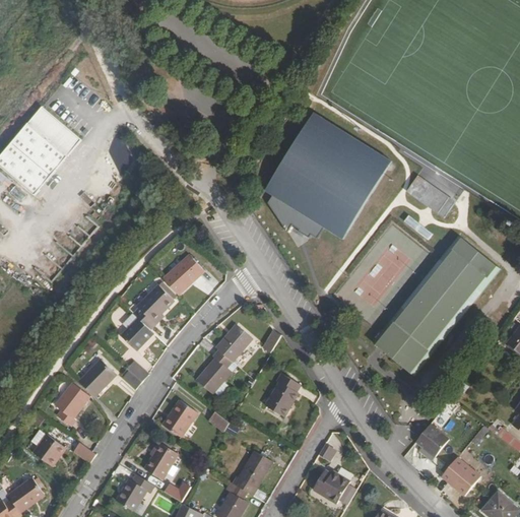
[(41,104),(0,154),(0,164),(35,194),(81,137),(41,104)]
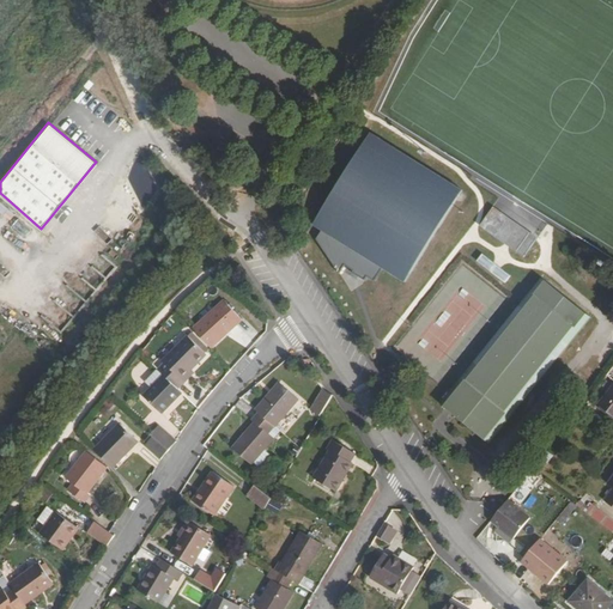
[(371,134),(319,219),(314,226),(323,231),(317,241),(340,274),(345,266),(352,274),(354,272),(365,281),(368,278),(375,282),(383,269),(406,282),(463,192),(371,134)]
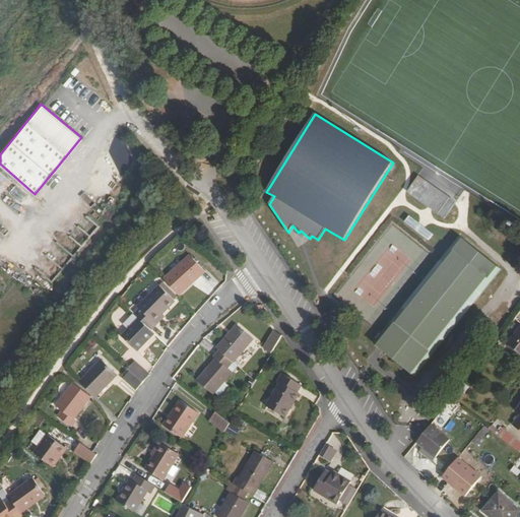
[(418,175),(407,191),(446,216),(457,201),(418,175)]
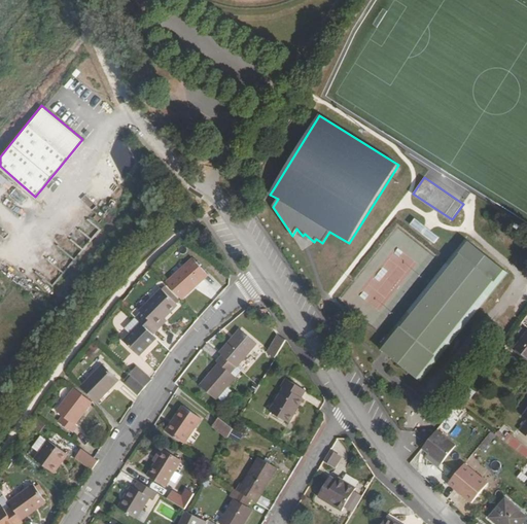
[(22,205),(28,194),(15,185),(8,196),(22,205)]
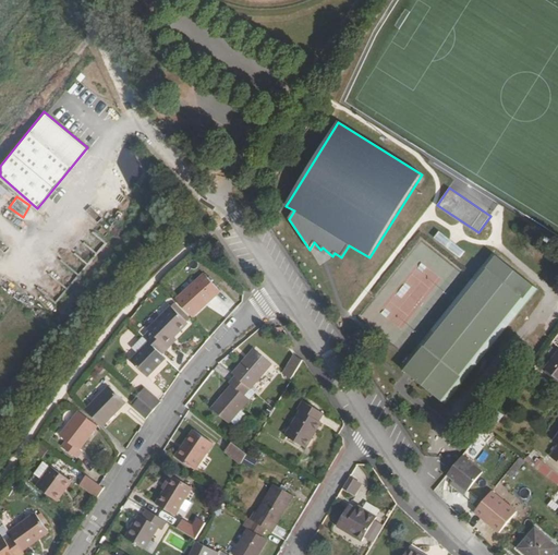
[(489,250),(469,277),(512,313),(535,286),(489,250)]
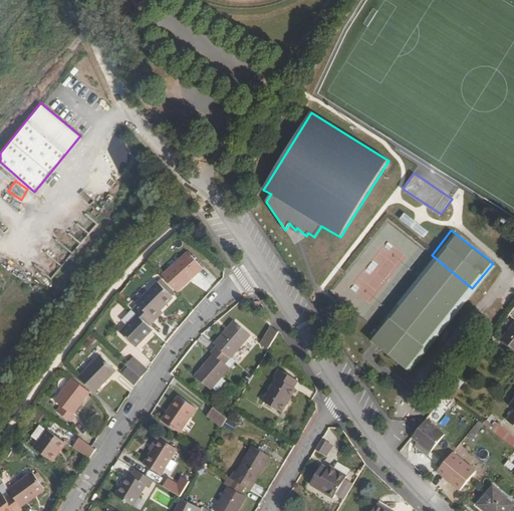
[(186,253),(160,276),(175,293),(201,270),(186,253)]
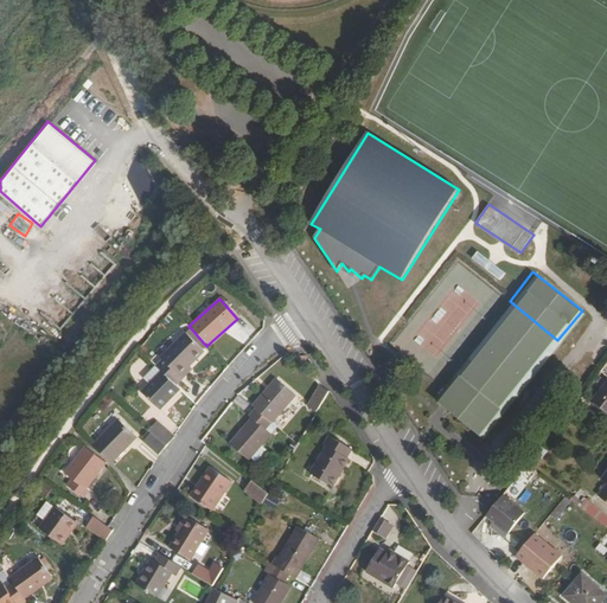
[(557,340),(510,301),(433,397),(481,436),(547,353),(557,340)]
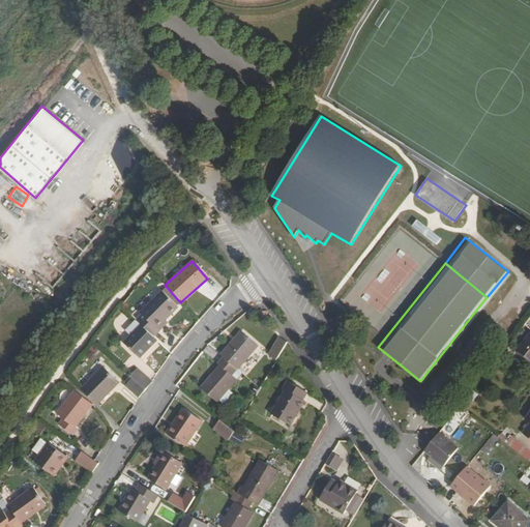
[(140,316),(135,322),(139,325),(151,338),(156,332),(154,329),(163,321),(165,322),(176,308),(158,292),(138,314),(140,316)]
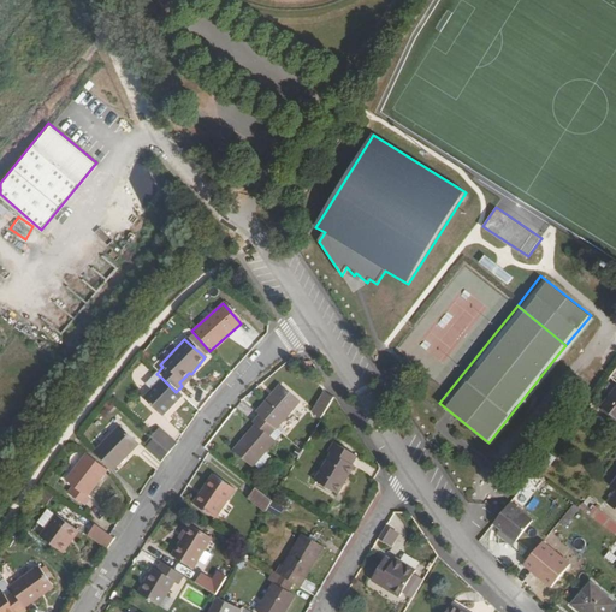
[(193,375),(191,374),(189,373),(179,382),(182,386),(193,375)]
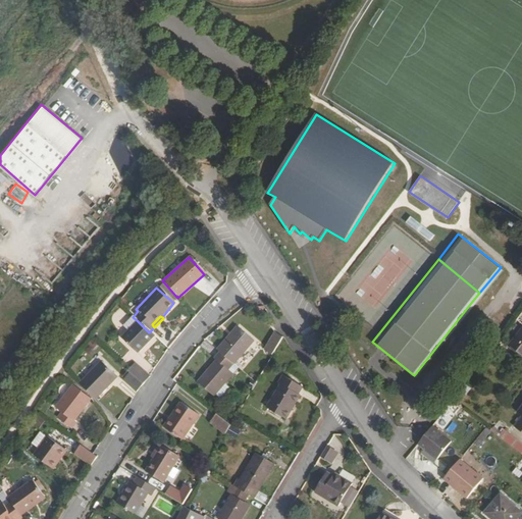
[(149,332),(137,320),(119,339),(135,353),(152,335),(149,332)]
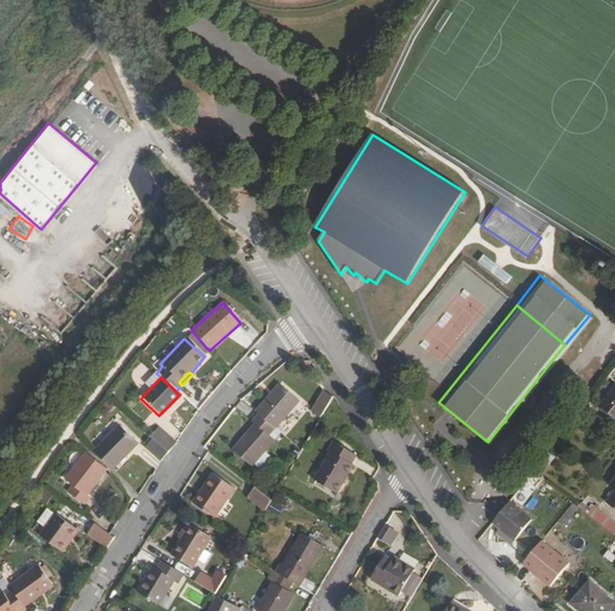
[(614,383),(599,403),(614,414),(614,383)]
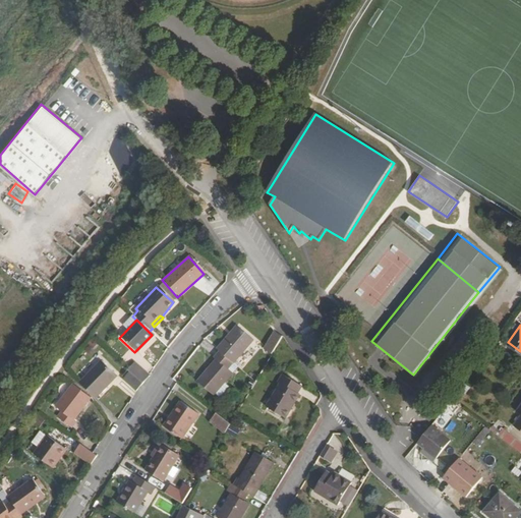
[(234,329),(216,350),(218,352),(231,363),(232,365),(251,343),(234,329)]
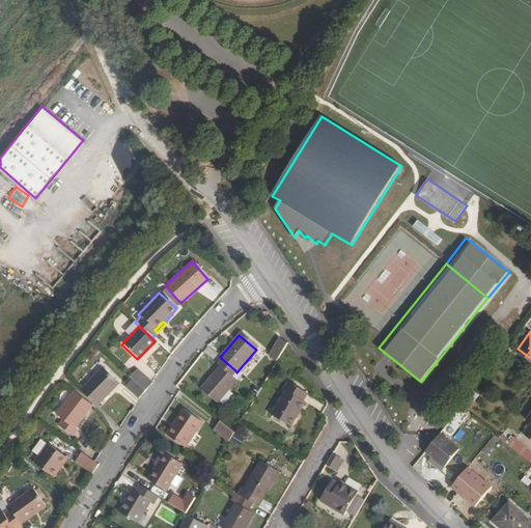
[(277,358),(287,341),(278,336),(269,354),(277,358)]
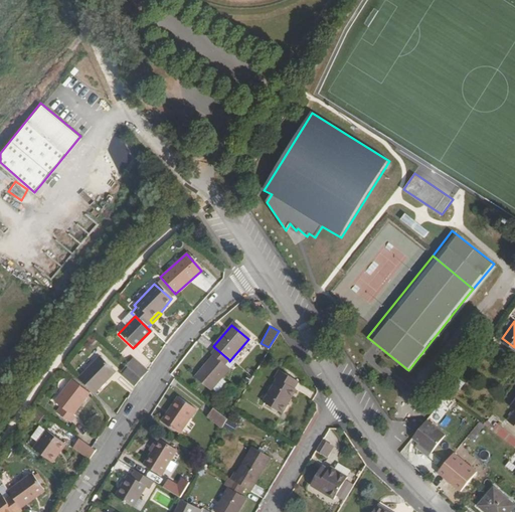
[(228,359),(215,348),(210,354),(212,356),(202,367),(203,368),(194,379),(208,391),(210,389),(219,378),(227,369),(223,366),(228,359)]
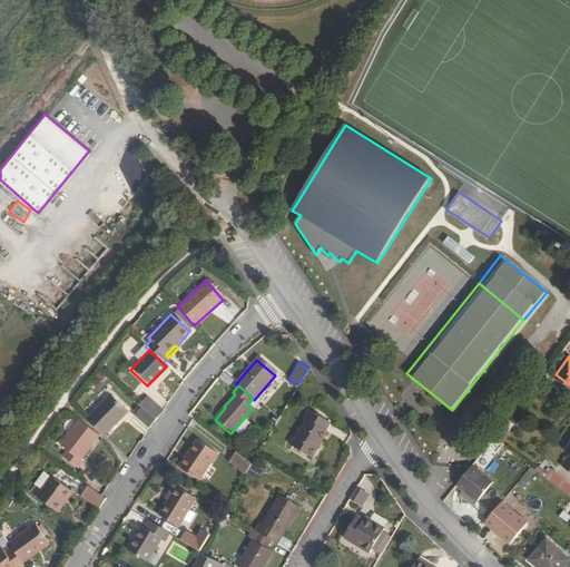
[(277,401),(285,406),(290,398),(282,393),(277,401)]
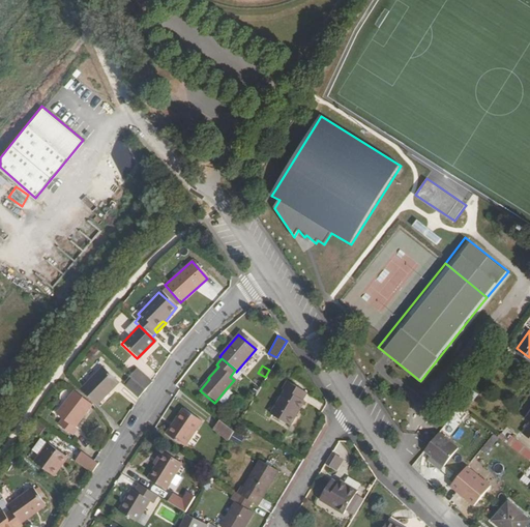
[(100,368),(78,389),(94,406),(107,393),(105,390),(115,381),(100,368)]
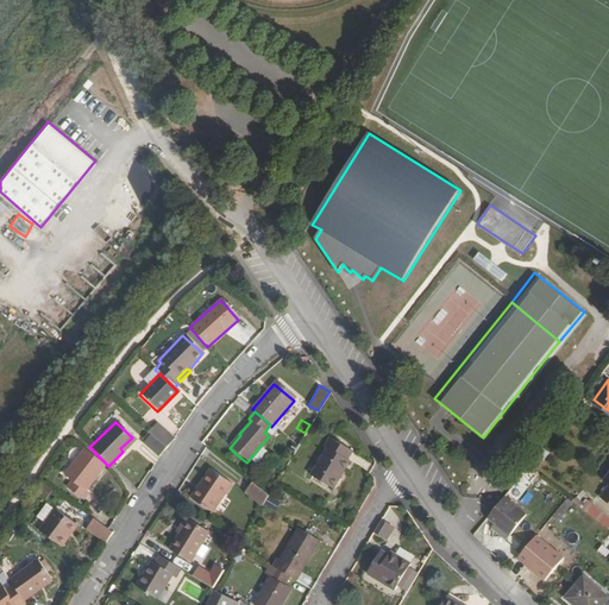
[(155,423),(145,432),(150,435),(165,448),(173,440),(171,439),(155,423)]
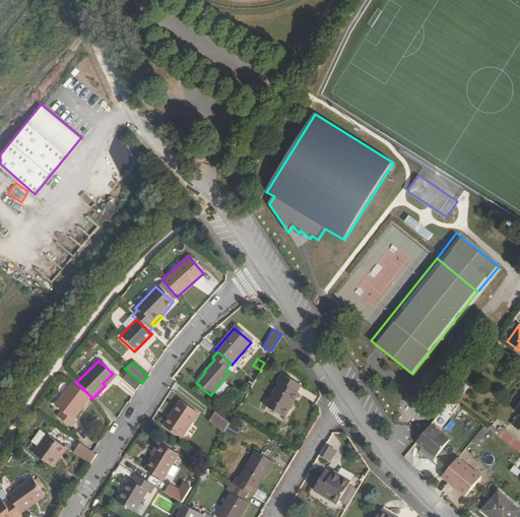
[(141,383),(128,372),(121,380),(134,391),(141,383)]
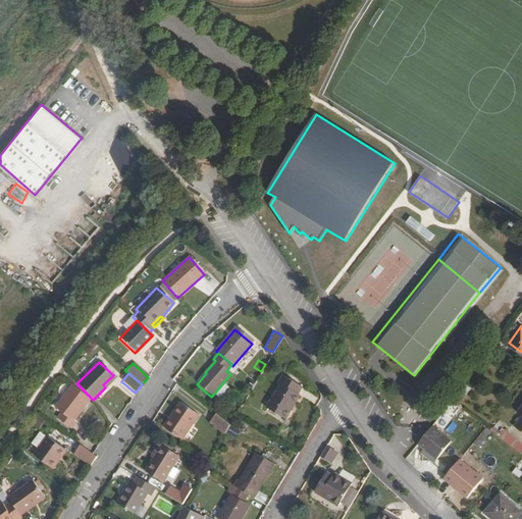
[(266,406),(285,417),(300,394),(298,393),(302,385),(281,373),(277,381),(279,383),(266,406)]
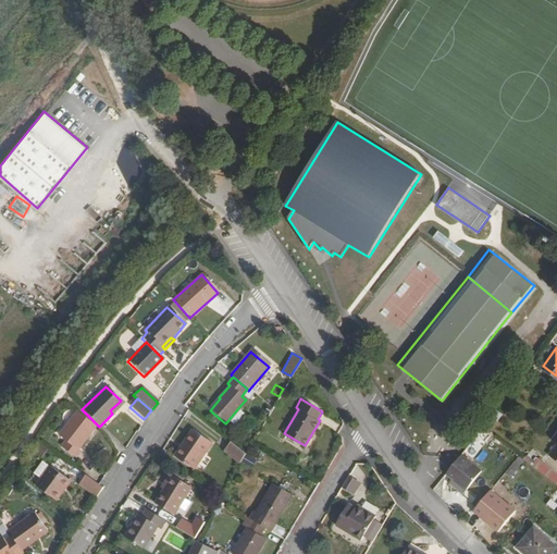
[(123,403),(121,401),(110,410),(112,414),(123,403)]
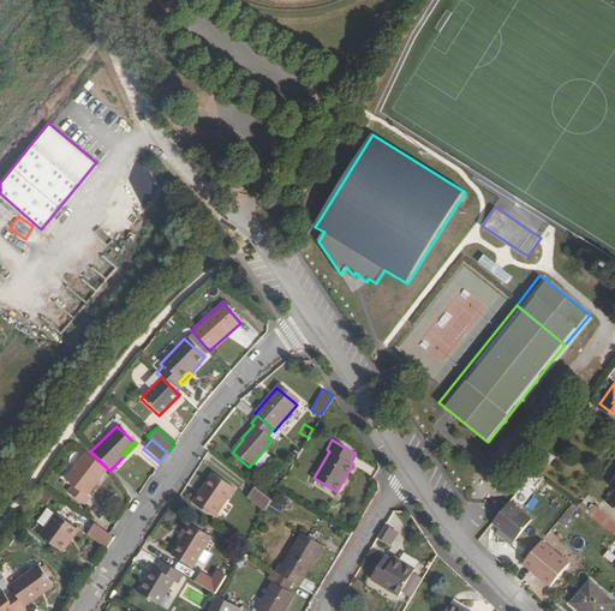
[(262,451),(251,465),(256,469),(268,457),(262,451)]
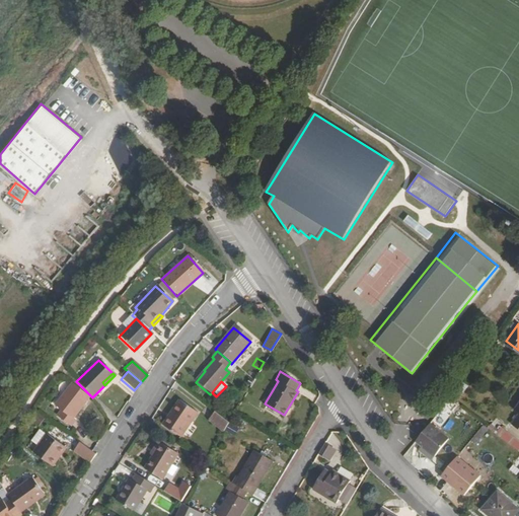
[(88,396),(71,383),(55,406),(61,411),(57,417),(71,427),(75,421),(76,416),(76,413),(88,396)]
